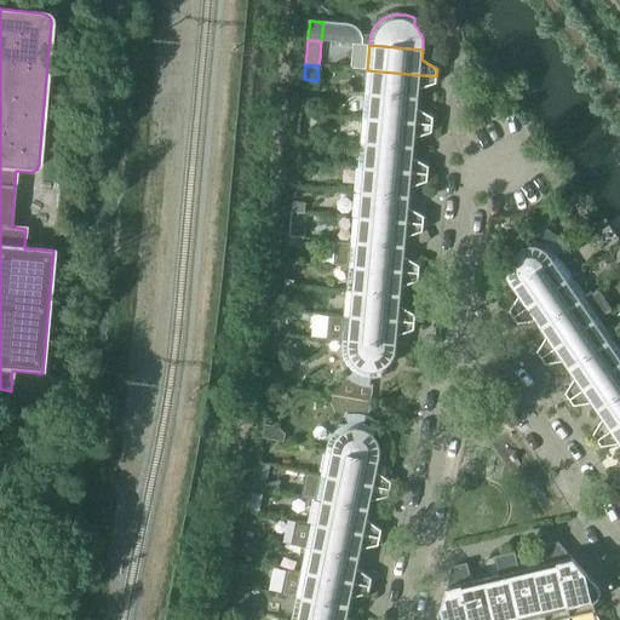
[(367,70),(365,95),(418,99),(418,90),(436,84),(436,76),(367,70)]
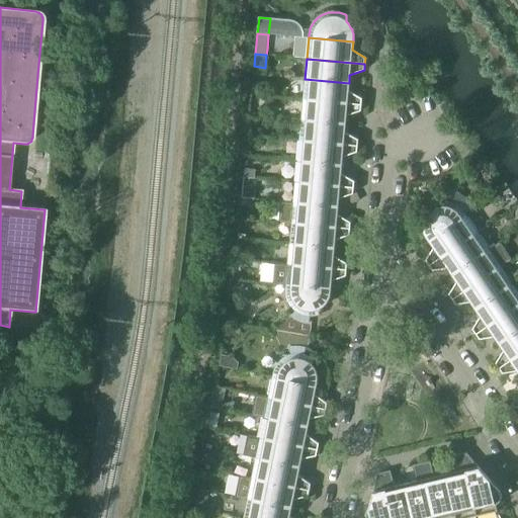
[(305,79),(303,100),(361,105),(361,99),(348,91),(349,83),(305,79)]
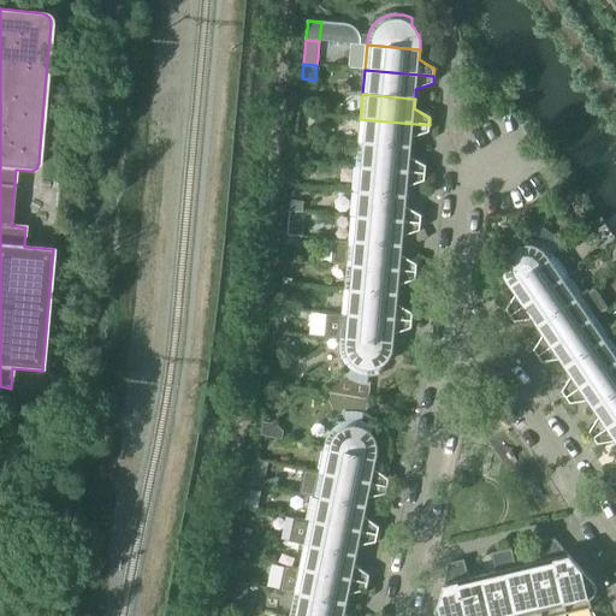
[(300,98),(298,112),(304,113),(312,114),(313,100),(300,98)]
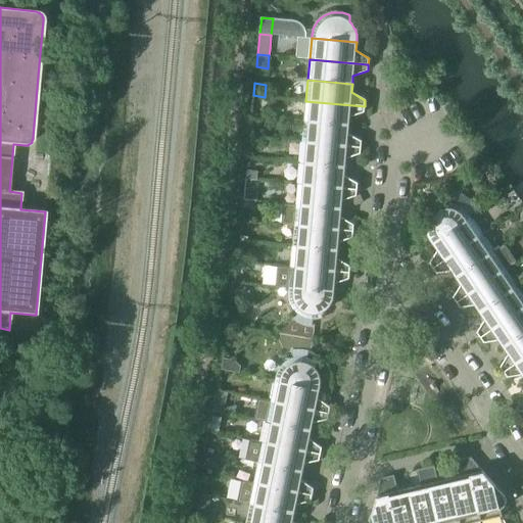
[(305,101),(304,122),(348,126),(349,117),(364,112),(365,106),(305,101)]
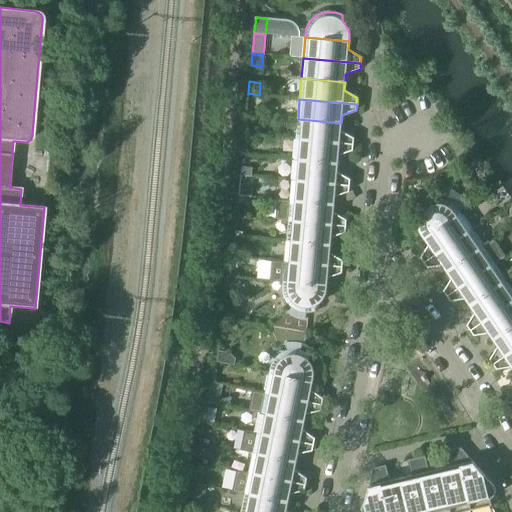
[(298,119),(296,139),(353,144),(354,138),(340,131),(341,123),(298,119)]
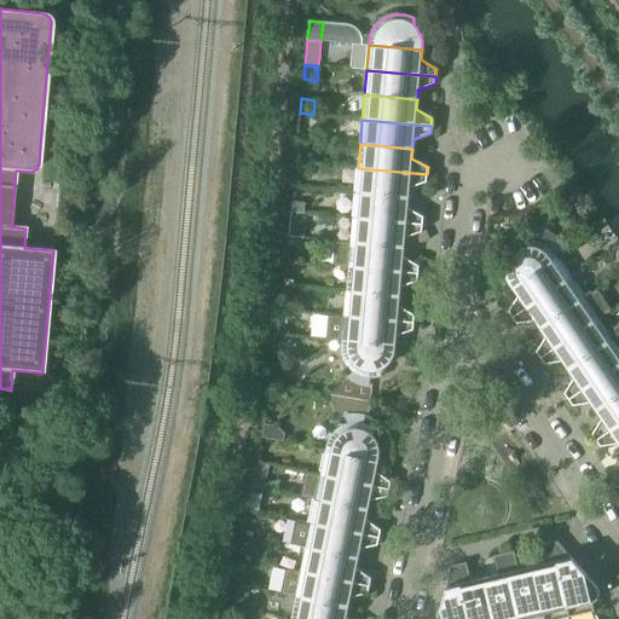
[(358,168),(356,194),(408,198),(409,189),(427,181),(427,174),(358,168)]
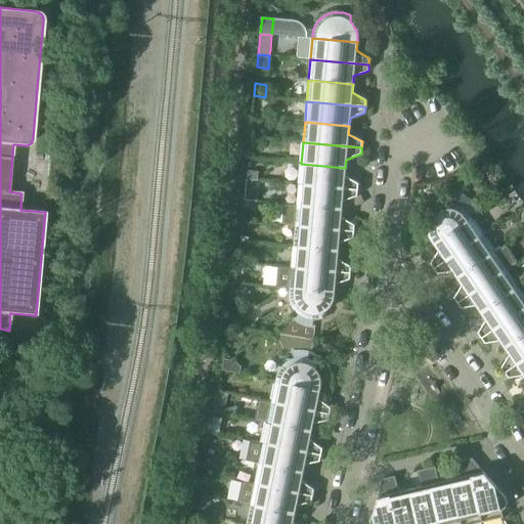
[(301,164),(299,184),(357,190),(358,183),(345,176),(345,168),(301,164)]
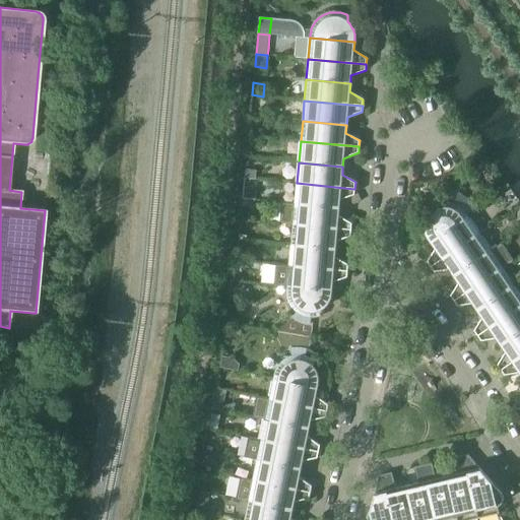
[(245,170),(244,178),(256,179),(257,171),(245,170)]
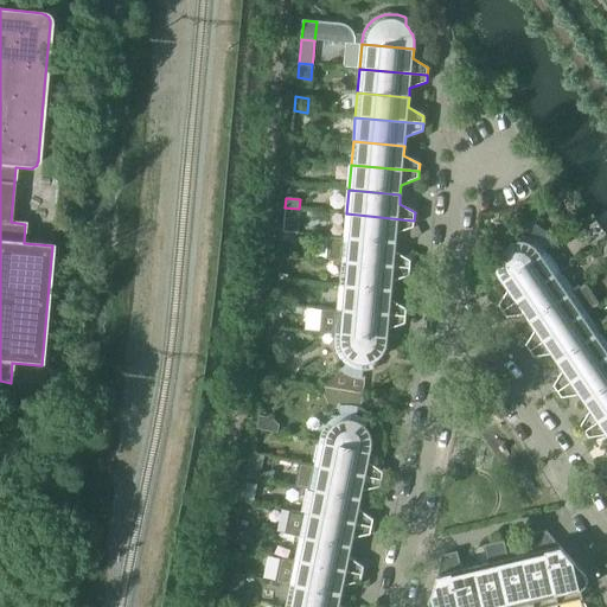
[(299,209),(285,208),(282,232),(296,234),(299,209)]
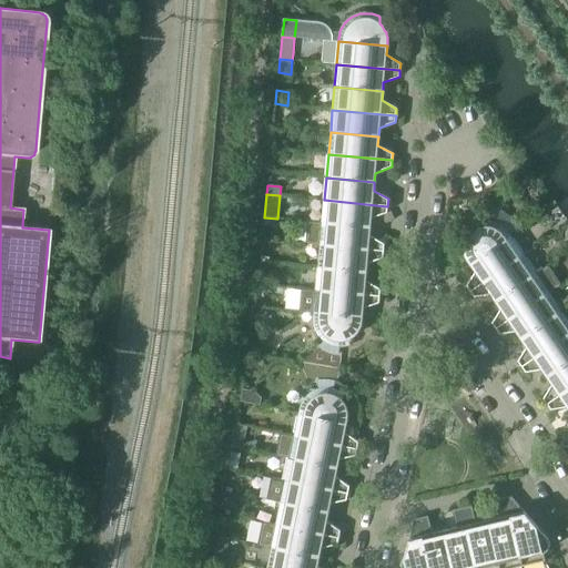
[(324,200),(322,223),(371,227),(371,219),(387,213),(387,206),(324,200)]
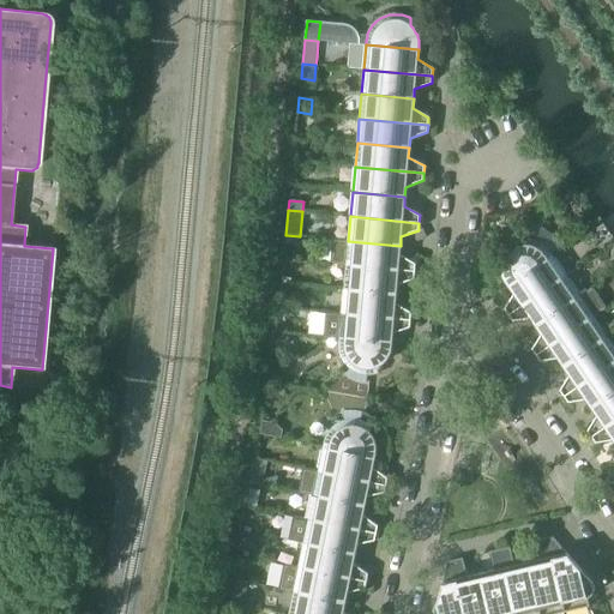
[(300,246),(300,236),(286,235),(286,245),(300,246)]
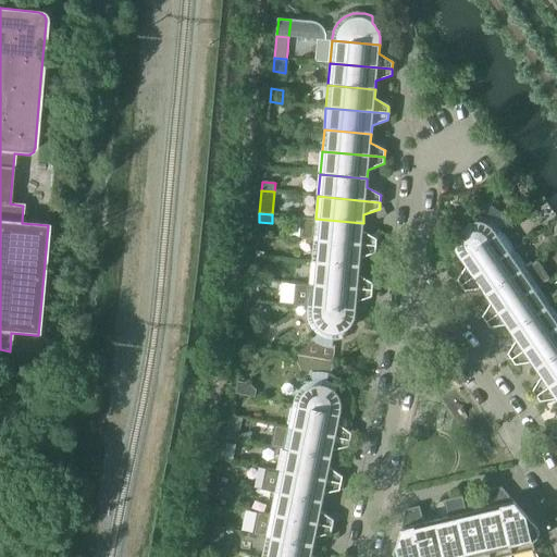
[(301,239),(313,240),(376,246),(376,239),(362,231),(363,223),(316,219),(302,218),(301,239)]
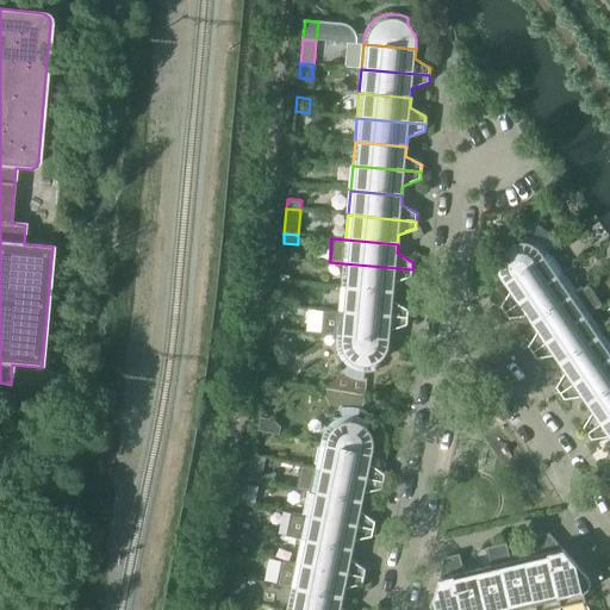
[(503,281),(505,285),(548,255),(548,254),(546,251),(545,248),(542,246),(540,244),(536,242),(534,241),(530,240),(527,238),(524,238),(521,238),(517,238),(514,240),(511,240),(508,242),(505,243),(502,246),(499,248),(498,250),(496,253),(499,259),(499,261),(498,265),(498,267),(498,271),(499,273),(500,275),(502,279),(503,281)]
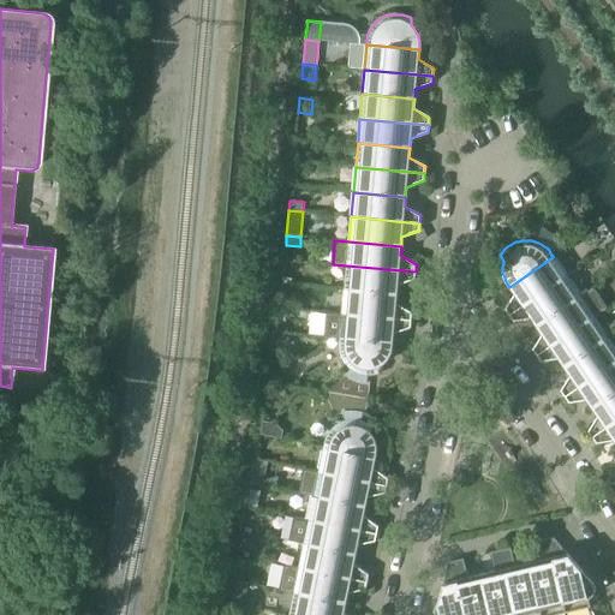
[(505,309),(509,316),(567,278),(553,257),(509,287),(514,293),(505,309)]
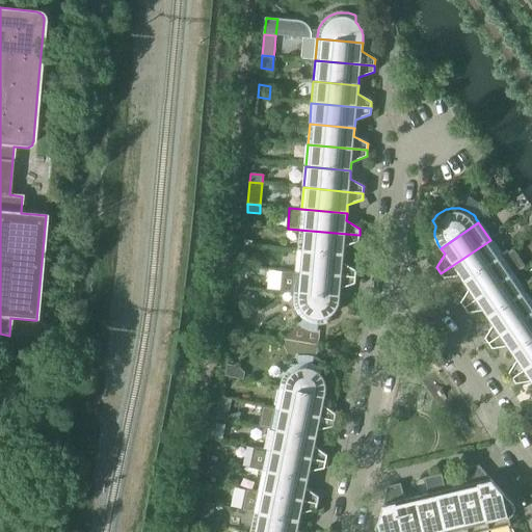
[(299,230),(297,250),(343,255),(344,247),(358,241),(360,235),(299,230)]
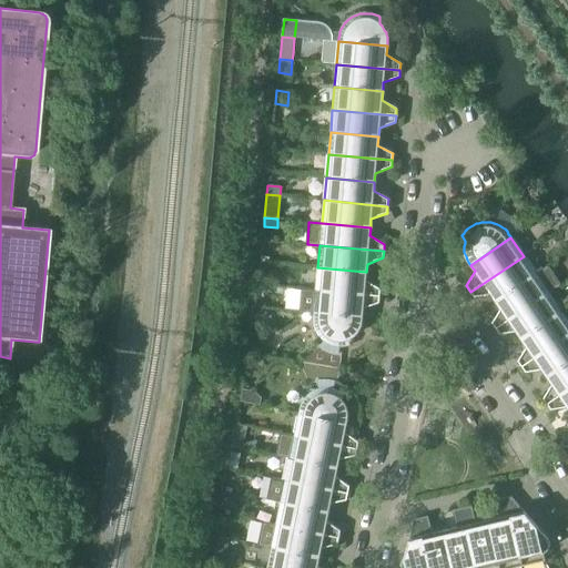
[(490,294),(496,302),(536,274),(524,256),(470,292),(474,297),(490,294)]
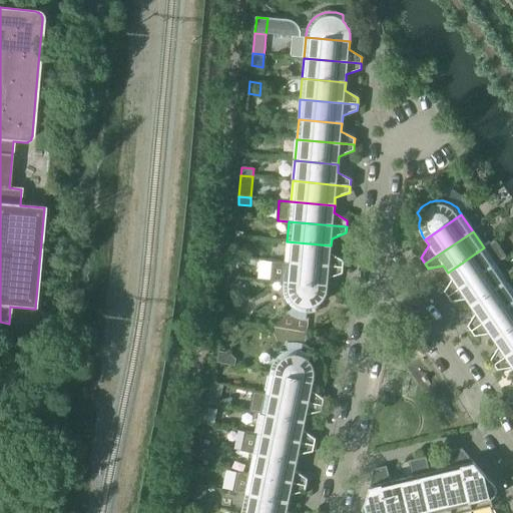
[(287,241),(285,264),(343,269),(344,262),(330,253),(331,245),(287,241)]
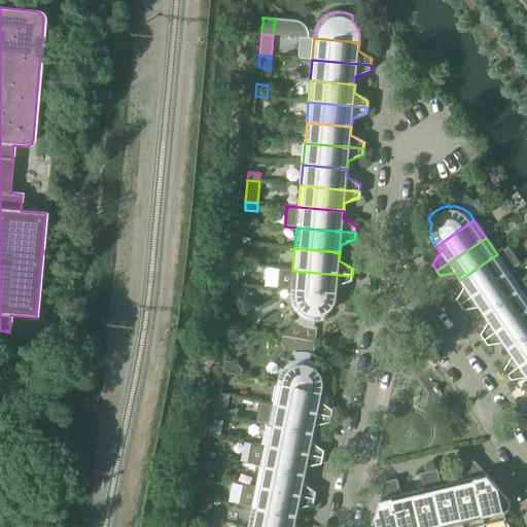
[(460,305),(508,272),(519,265),(507,248),(497,254),(460,280),(464,286),(456,300),(460,305)]
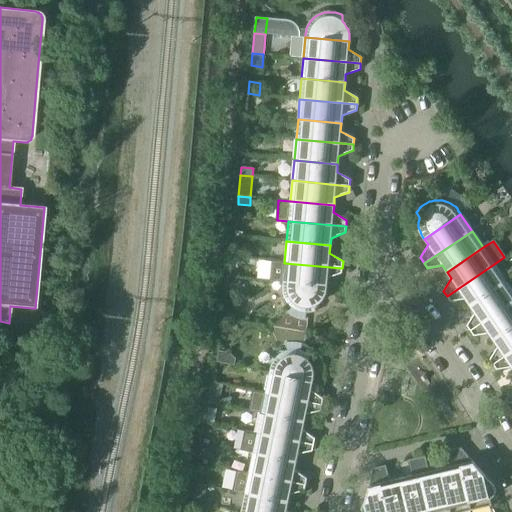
[(283,283),(326,287),(327,278),(341,273),(342,268),(284,263),(271,262),(270,282),(283,283)]
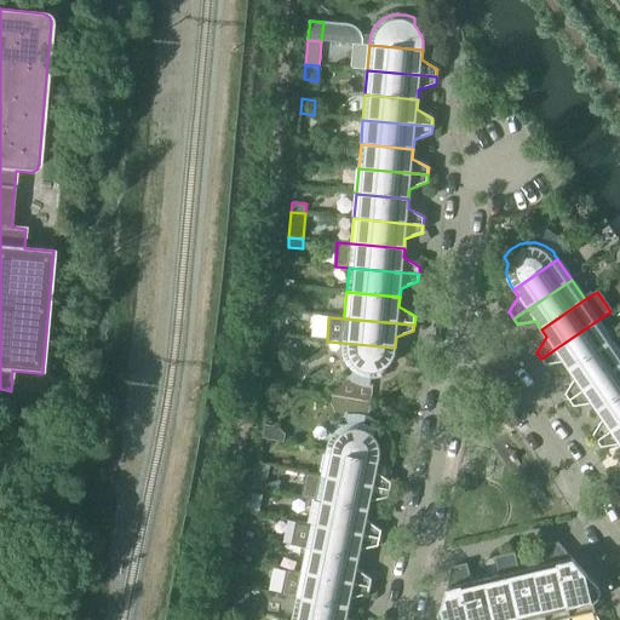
[(563,362),(569,371),(613,340),(598,320),(541,359),(545,365),(563,362)]
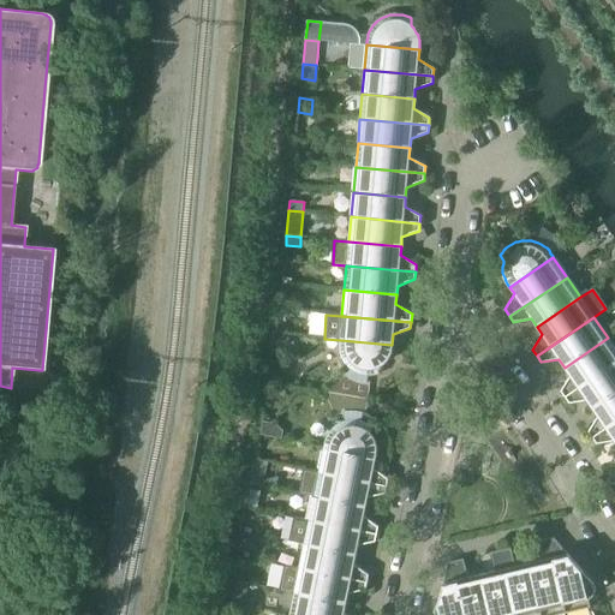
[(275,346),(282,347),(287,345),(288,336),(278,335),(275,346)]
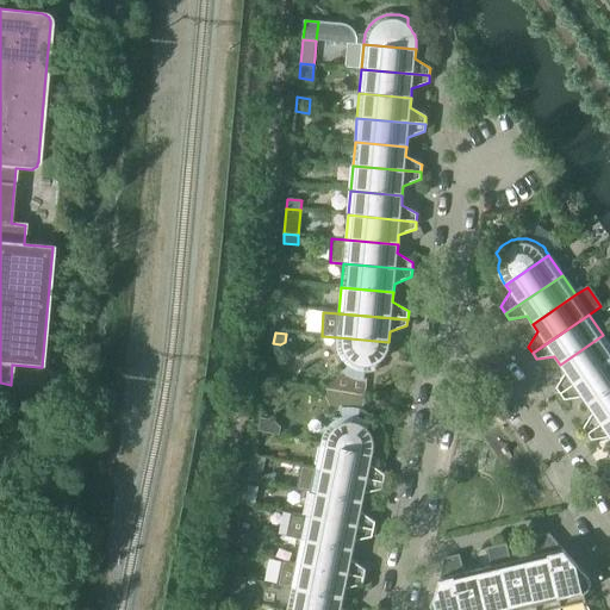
[(555,387),(560,394),(609,360),(609,344),(603,335),(560,365),(565,372),(555,387)]
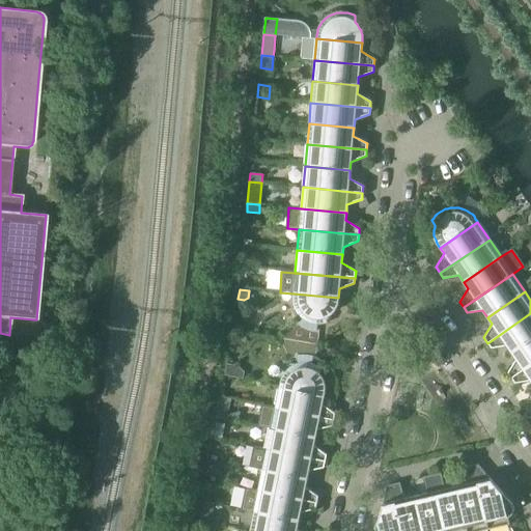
[(294,322),(279,338),(318,345),(320,331),(317,331),(318,324),(323,324),(326,323),(328,323),(328,316),(330,315),(332,313),(334,311),(335,309),(337,307),(337,304),(338,302),(338,299),(338,298),(294,294),(292,296),(292,299),(292,302),(294,305),(295,307),(296,310),(298,312),(299,315),(301,317),(303,318),(305,320),(301,326),(298,325),(294,322)]
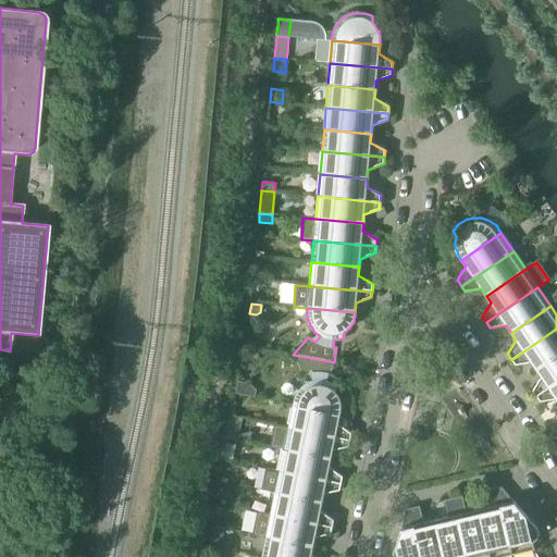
[(531,362),(536,370),(556,355),(556,329),(511,360),(516,366),(531,362)]
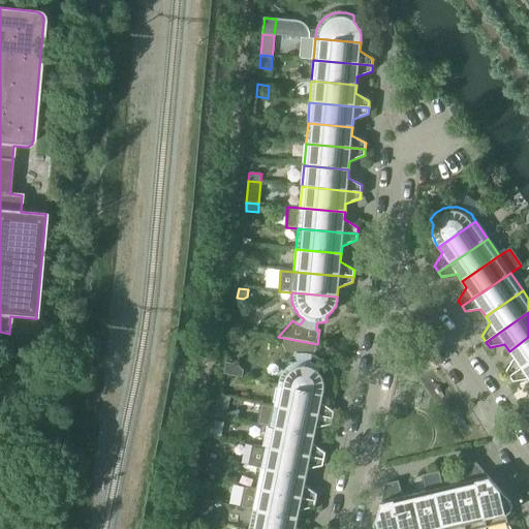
[(279,382),(278,385),(322,395),(323,389),(323,385),(323,383),(322,380),(322,378),(320,376),(319,374),(318,373),(319,367),(317,366),(314,364),(310,363),(312,356),(314,358),(317,344),(278,337),(286,358),(290,356),(294,356),(297,363),(294,364),(292,365),(289,366),(287,368),(285,370),(283,372),(282,374),(280,377),(279,379),(279,382)]
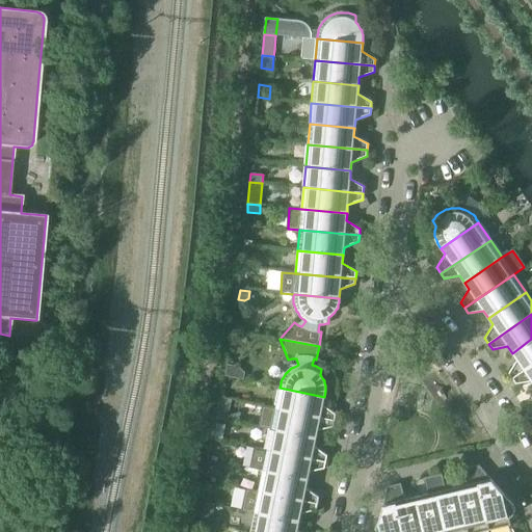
[(508,373),(513,380),(531,367),(531,339),(512,353),(516,360),(508,373)]
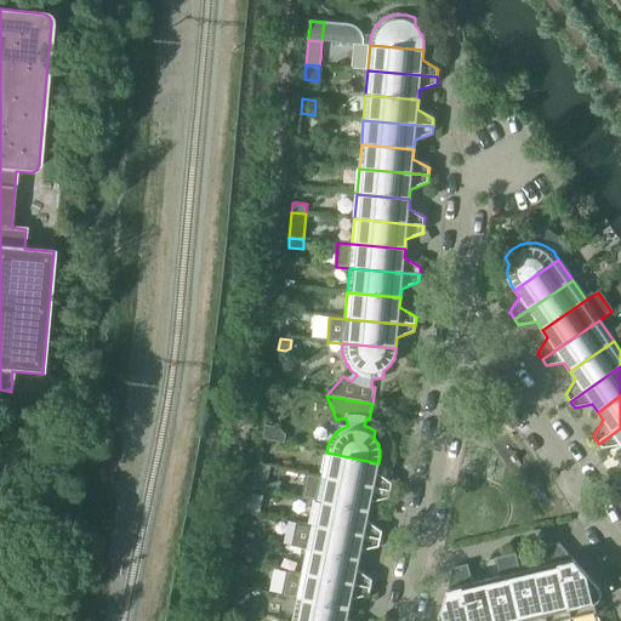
[(262,438),(266,439),(284,443),(286,434),(277,428),(268,426),(265,426),(262,438)]
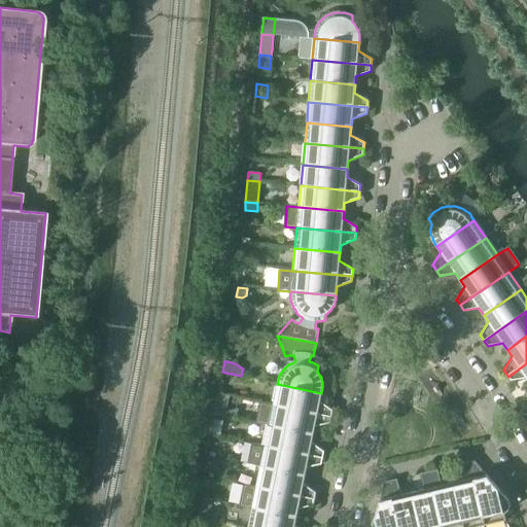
[(526,378),(526,363),(508,377),(511,380),(526,378)]
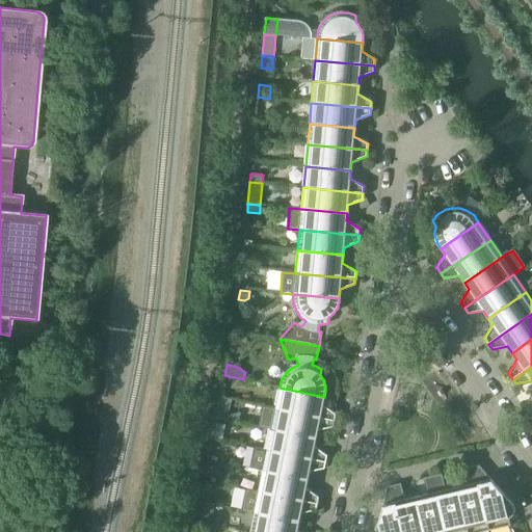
[(280,388),(275,408),(335,421),(336,415),(323,404),(324,397),(280,388)]
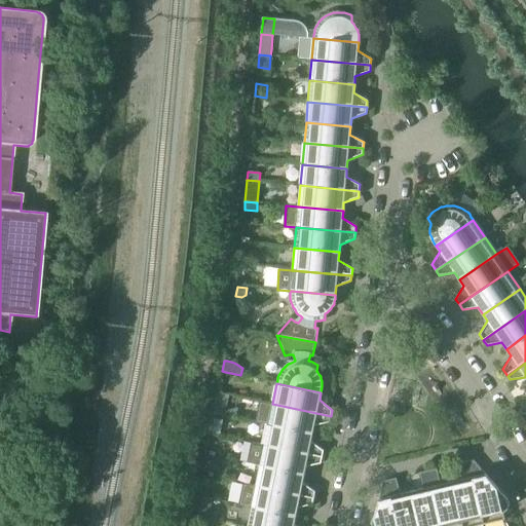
[(213,412),(219,414),(224,415),(229,397),(222,395),(218,393),(213,412)]
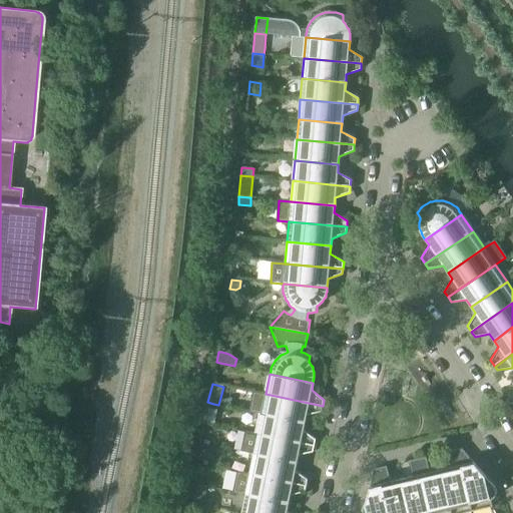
[(250,412),(262,414),(305,423),(307,415),(321,412),(323,406),(266,394),(254,392),(250,412)]
